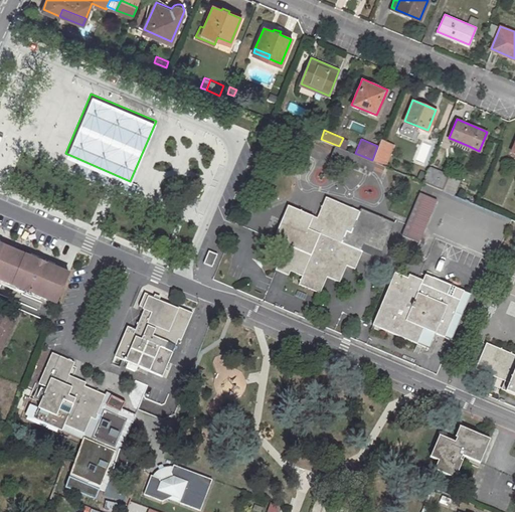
[(451,143),(468,150),(469,146),(452,139),(451,143)]
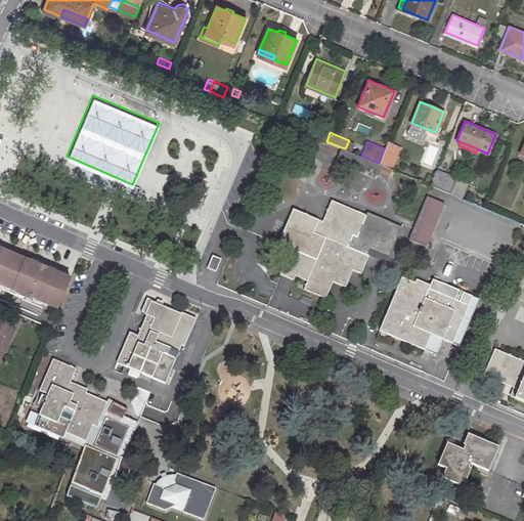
[(391,168),(400,147),(390,143),(381,164),(391,168)]
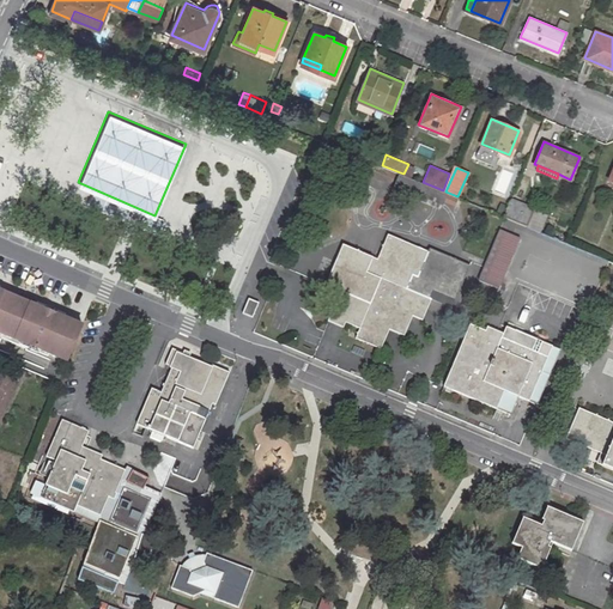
[(404,174),(400,172),(394,187),(439,206),(445,192),(443,190),(423,182),(404,174)]
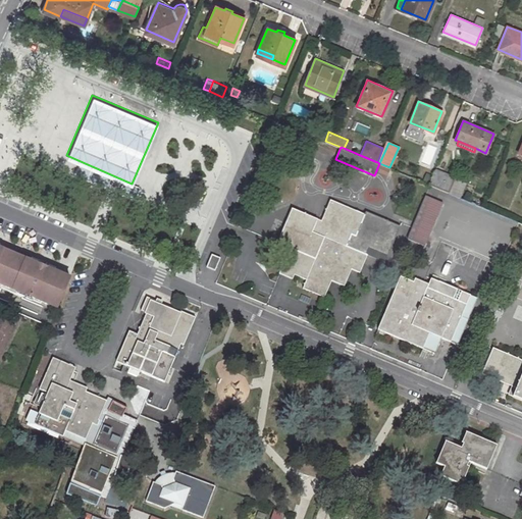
[(455,176),(435,168),(428,184),(449,192),(455,176)]
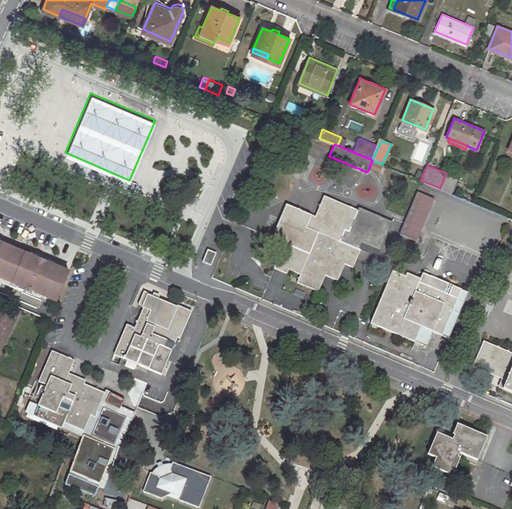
[(417,190),(399,232),(416,239),(434,197),(417,190)]
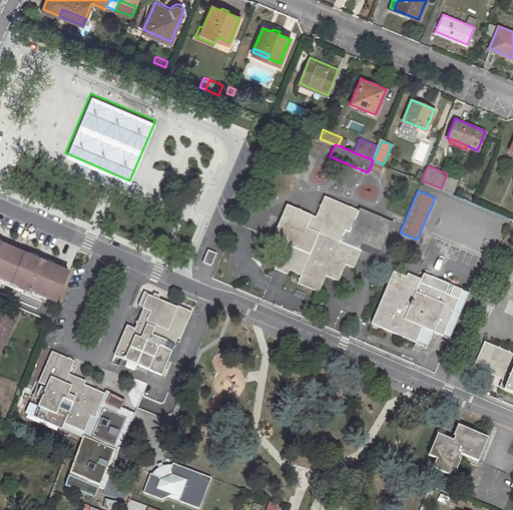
[(289,268),(301,273),(297,281),(319,291),(326,274),(338,280),(346,263),(354,267),(361,248),(360,247),(362,241),(380,249),(393,219),(357,204),(356,207),(322,193),(314,213),(287,202),(272,236),(289,243),(286,250),(282,249),(276,262),(289,268)]
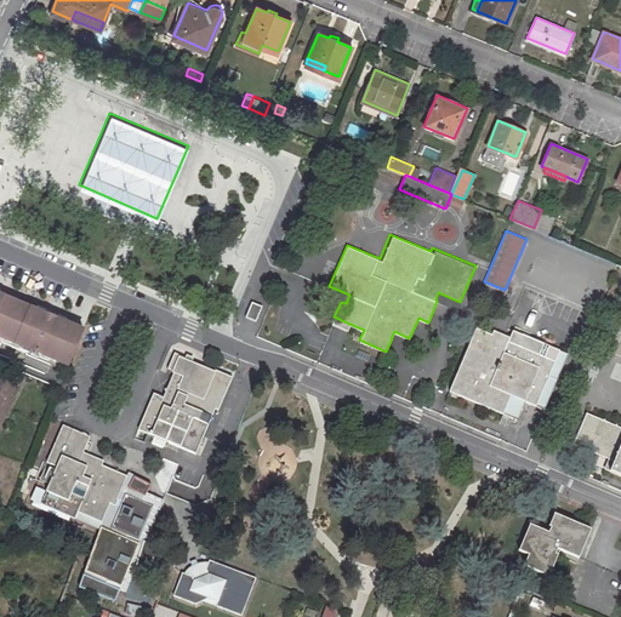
[(261,284),(257,295),(263,297),(267,286),(261,284)]
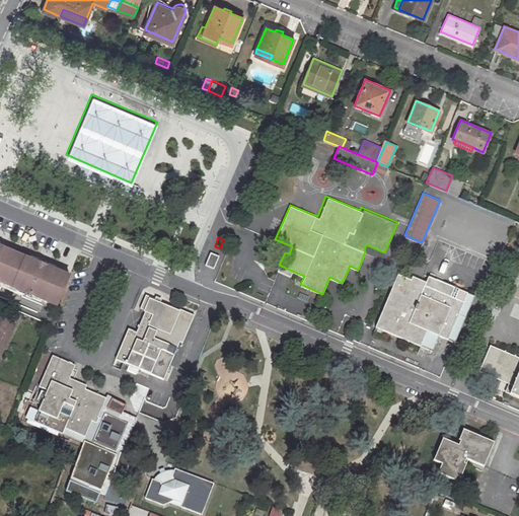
[(0,249),(69,280),(70,275),(0,244),(0,249)]
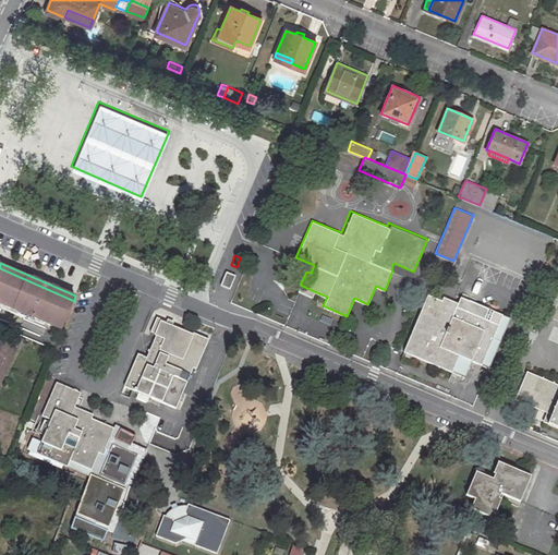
[(413,272),(393,263),(391,269),(392,270),(411,278),(413,272)]
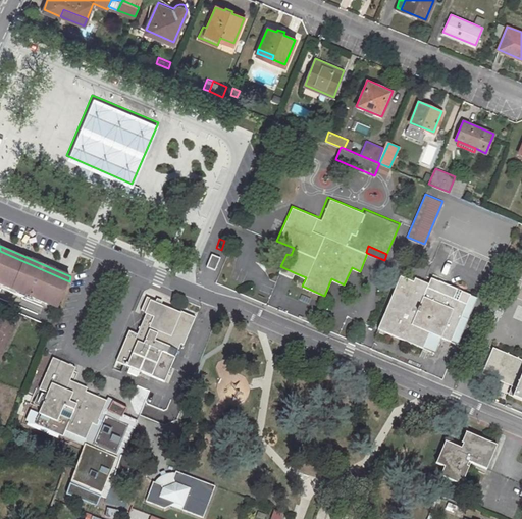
[(0,284),(22,295),(24,292),(57,306),(69,281),(0,251),(0,284)]
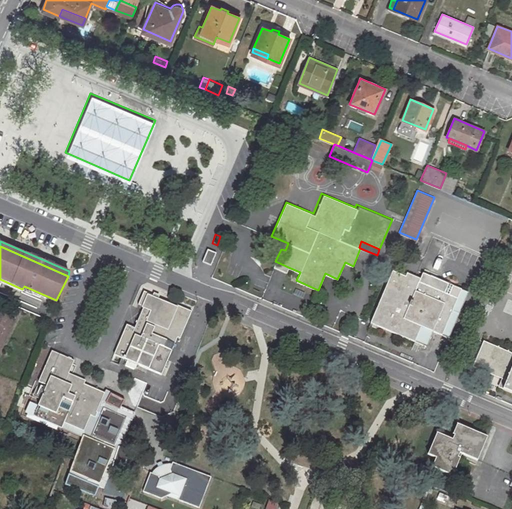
[(211,263),(216,251),(208,247),(203,259),(211,263)]
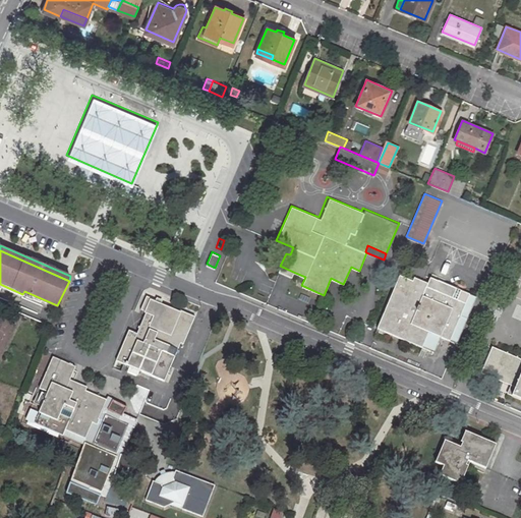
[(278,271),(292,276),(293,272),(280,266),(278,271)]
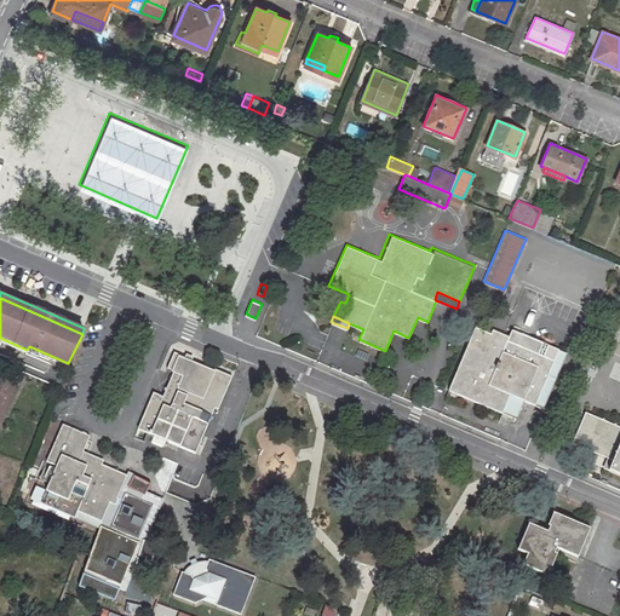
[(448,389),(503,412),(516,418),(524,398),(544,407),(567,351),(512,328),(509,334),(507,339),(491,333),(475,326),(448,389)]
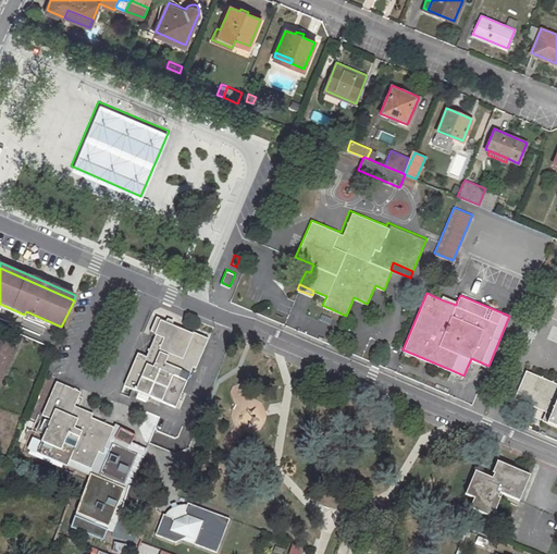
[(441,299),(456,305),(457,300),(443,295),(441,299)]
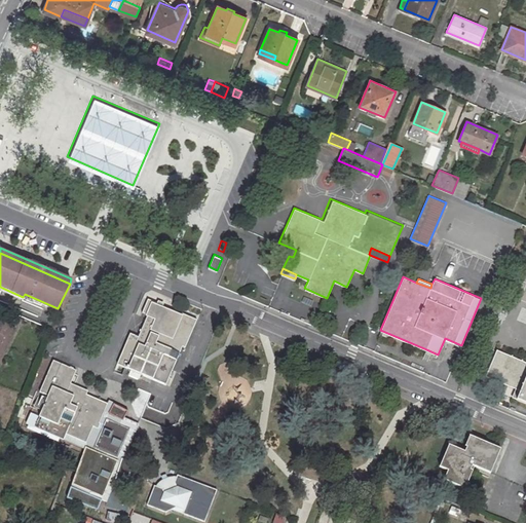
[(148,312),(137,339),(128,336),(117,362),(130,368),(128,373),(138,376),(140,371),(166,382),(183,344),(186,345),(197,318),(182,311),(180,314),(170,309),(161,306),(163,303),(148,297),(142,310),(148,312)]
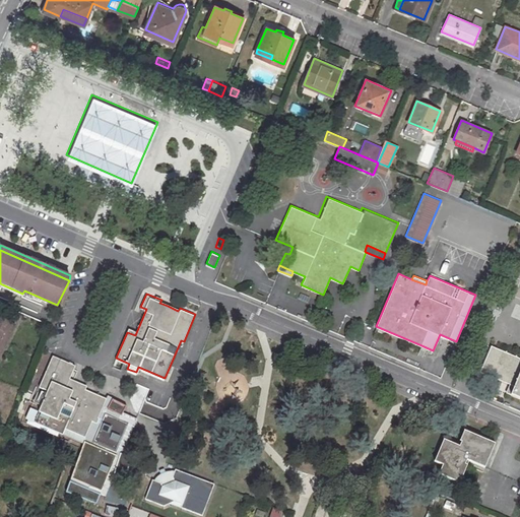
[(0,353),(14,324),(0,317),(0,353)]
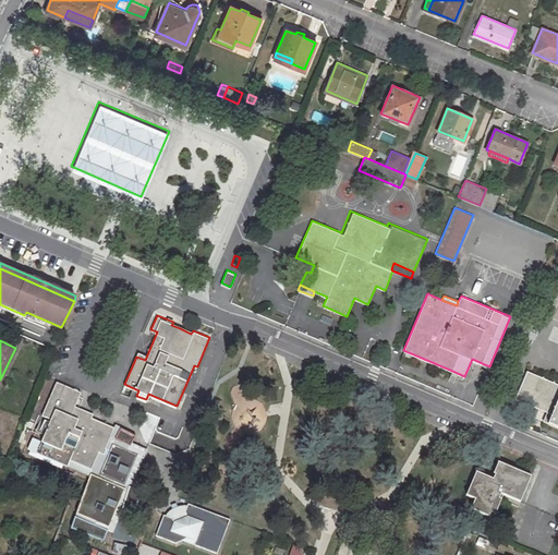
[(557,383),(526,370),(514,397),(552,412),(547,422),(557,425),(557,383)]
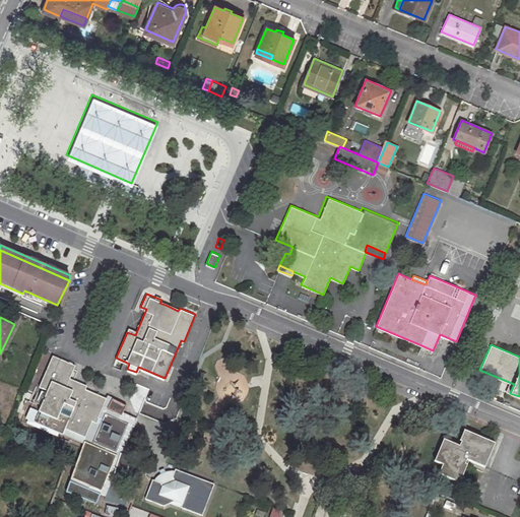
[(76,364),(53,353),(39,385),(48,389),(34,421),(63,433),(65,427),(85,436),(83,441),(66,490),(96,501),(102,490),(99,489),(101,485),(106,487),(110,469),(114,470),(113,474),(124,478),(132,455),(123,452),(137,418),(123,412),(127,404),(113,396),(112,399),(68,380),(76,364)]
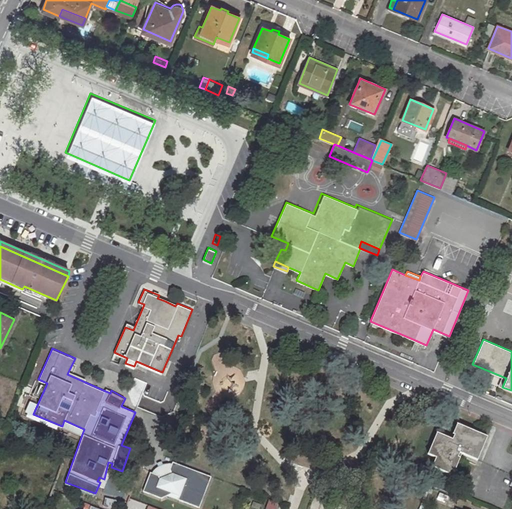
[(64,420),(62,426),(82,434),(84,429),(64,420)]
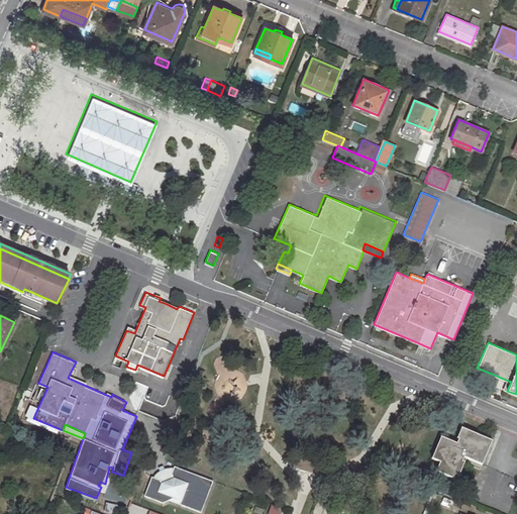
[(442,435),(432,457),(440,460),(436,470),(457,479),(466,459),(462,459),(464,455),(482,463),(492,438),(462,426),(457,436),(458,436),(456,441),(442,435)]
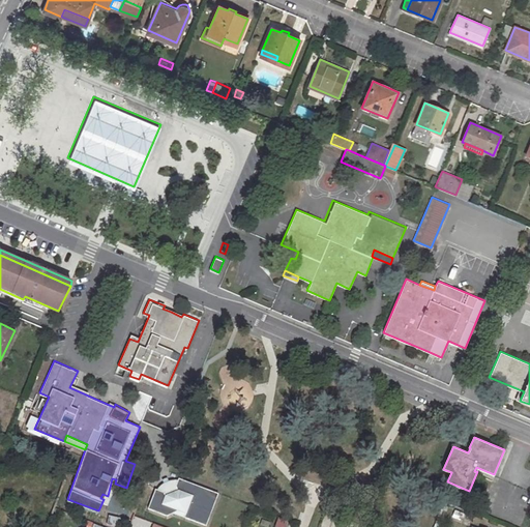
[(172,515),(184,509),(192,513),(190,517),(212,525),(225,493),(184,477),(183,479),(178,479),(173,480),(170,482),(168,484),(166,487),(164,489),(162,489),(153,507),(172,515)]
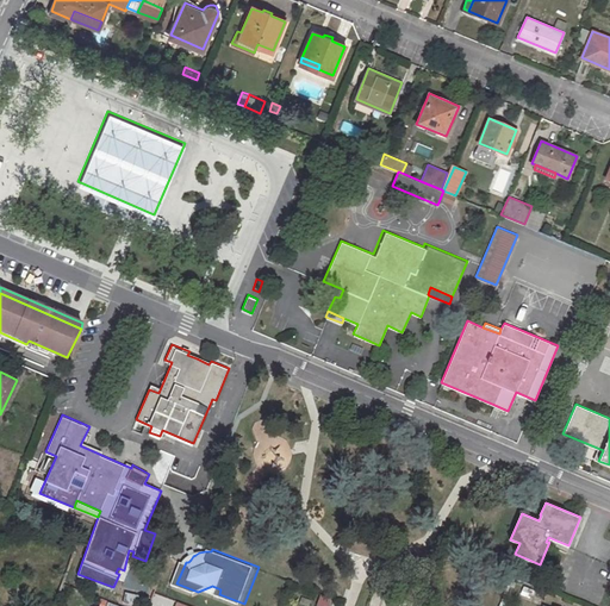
[(521,593),(531,598),(535,588),(524,583),(521,593)]
